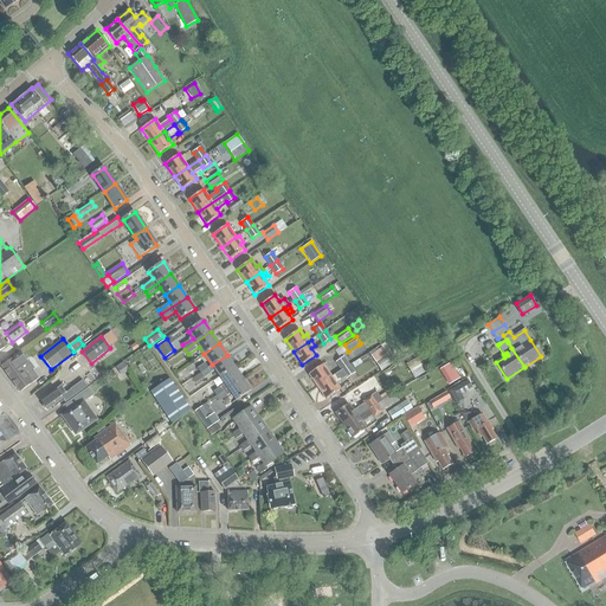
[(381,372),(393,363),(381,347),(374,352),(380,360),(375,363),(381,372)]
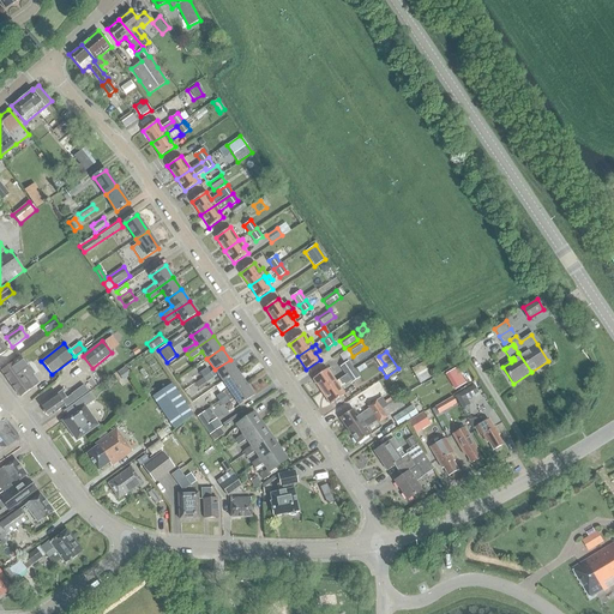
[(28,379),(24,375),(20,369),(26,365),(22,357),(2,372),(20,397),(40,384),(34,374),(28,379)]
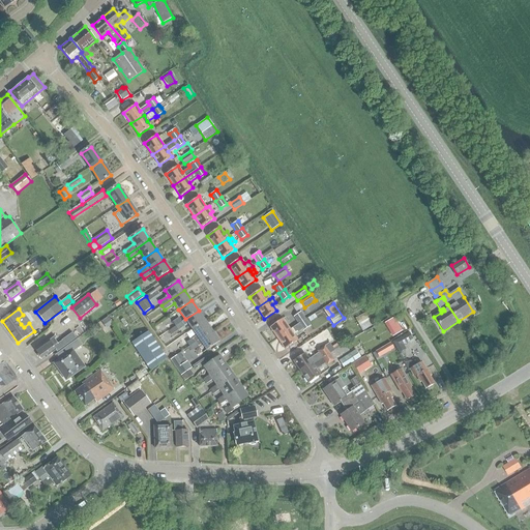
[(176,326),(178,330),(187,324),(192,329),(205,321),(199,311),(185,319),(182,322),(176,326)]
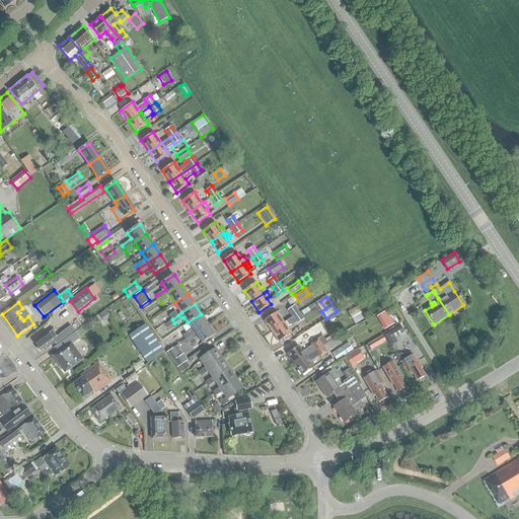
[(299,313),(295,306),(288,310),(293,317),(299,313)]
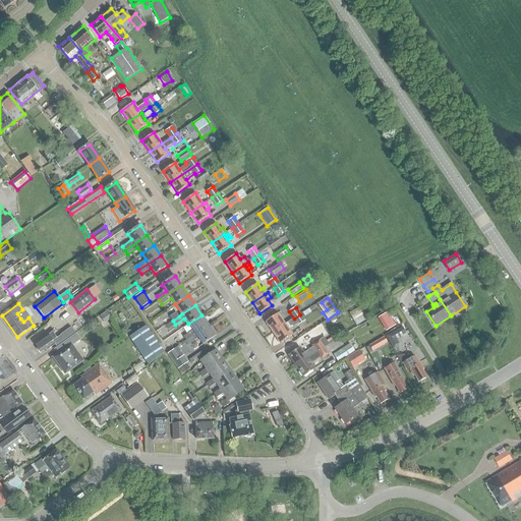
[(359,308),(349,314),(356,326),(366,320),(359,308)]
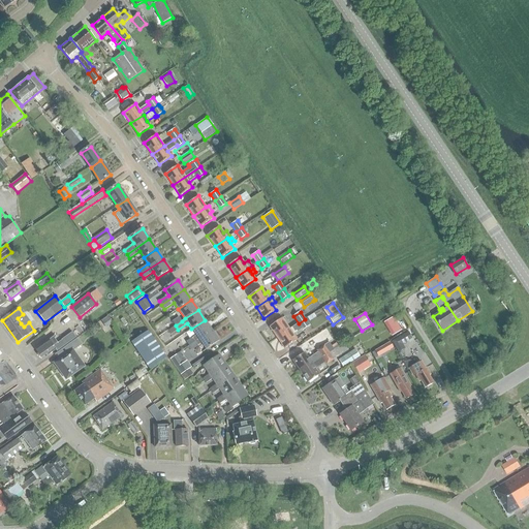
[(107,316),(101,321),(106,329),(113,323),(107,316)]
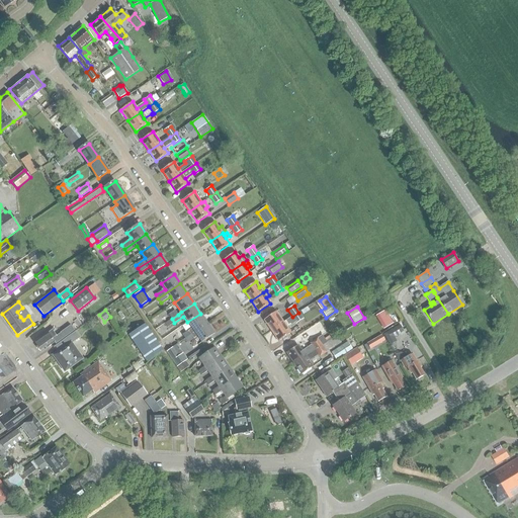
[(384,329),(393,324),(385,311),(377,316),(384,329)]
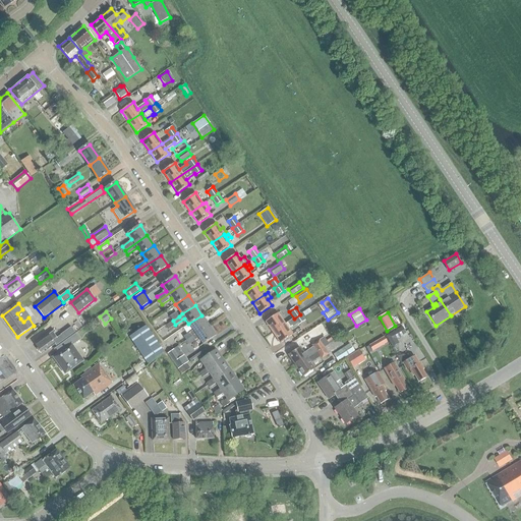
[(273,333),(285,325),(278,313),(266,322),(273,333)]
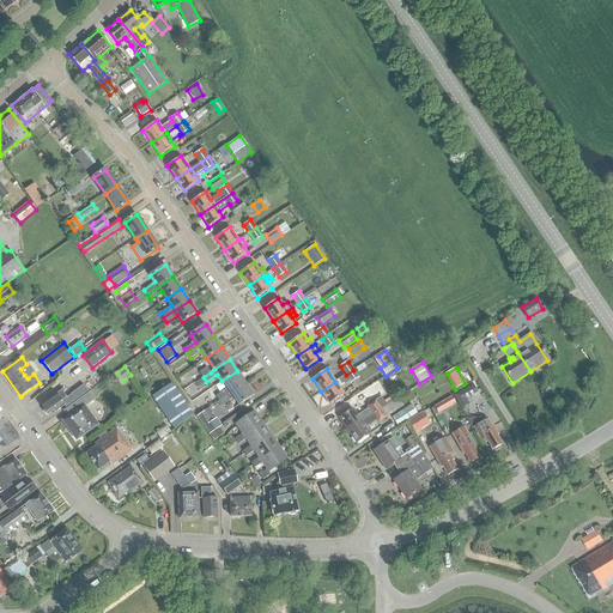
[(353,370),(346,375),(335,382),(321,392),(329,404),(344,394),(340,388),(350,381),(351,382),(358,377),(353,370)]
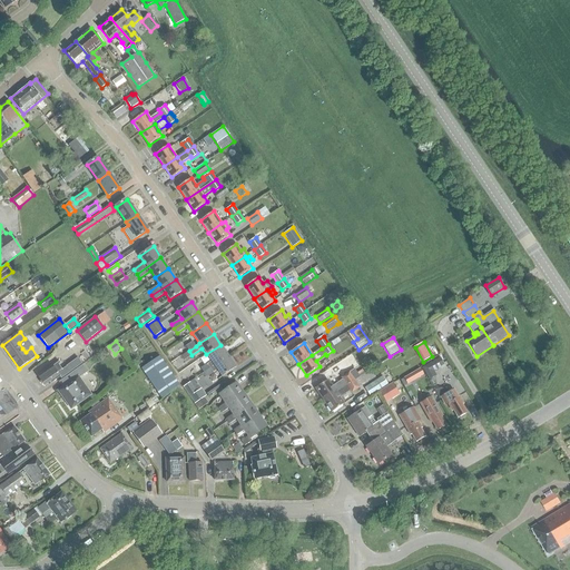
[(206,354),(210,361),(200,369),(204,373),(228,356),(220,345),(206,354)]
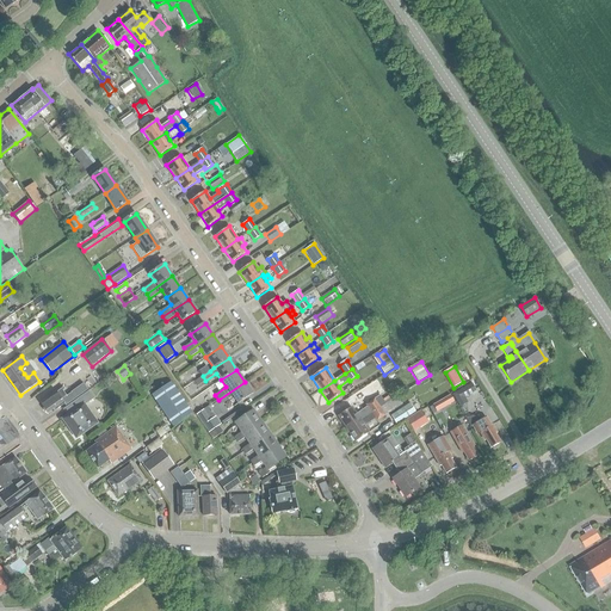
[(203,376),(193,382),(197,387),(205,381),(203,376)]
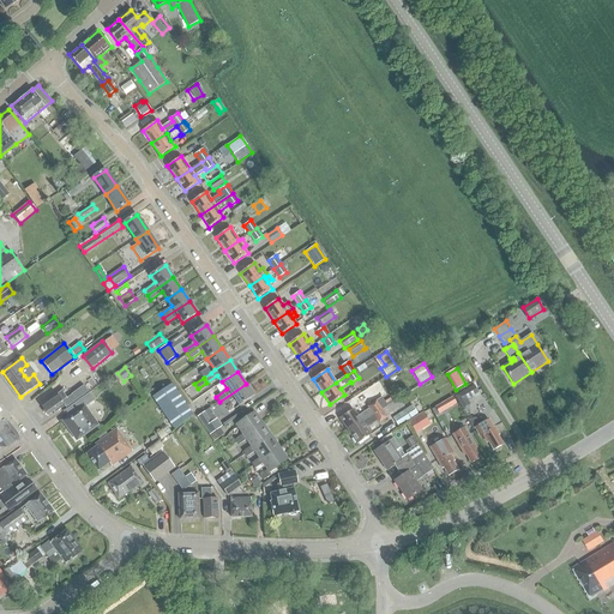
[(404,385),(401,378),(387,387),(391,393),(404,385)]
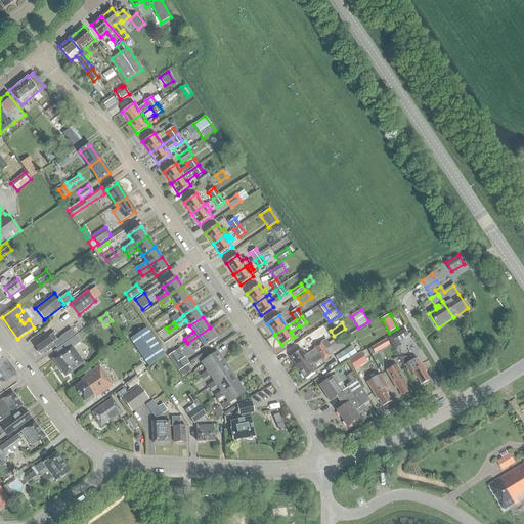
[(147,365),(165,354),(147,328),(130,339),(147,365)]
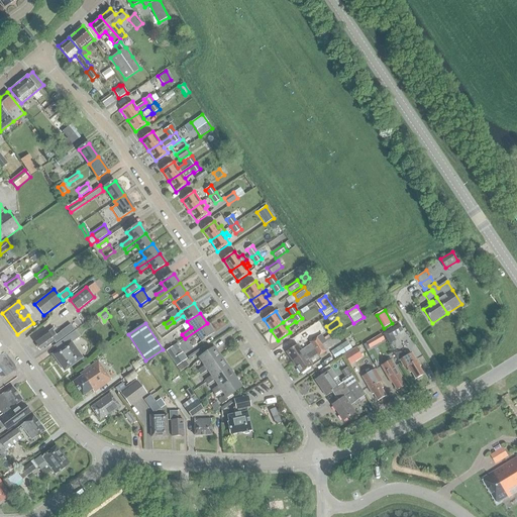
[(207,323),(185,338),(188,341),(197,335),(201,341),(214,332),(207,323)]
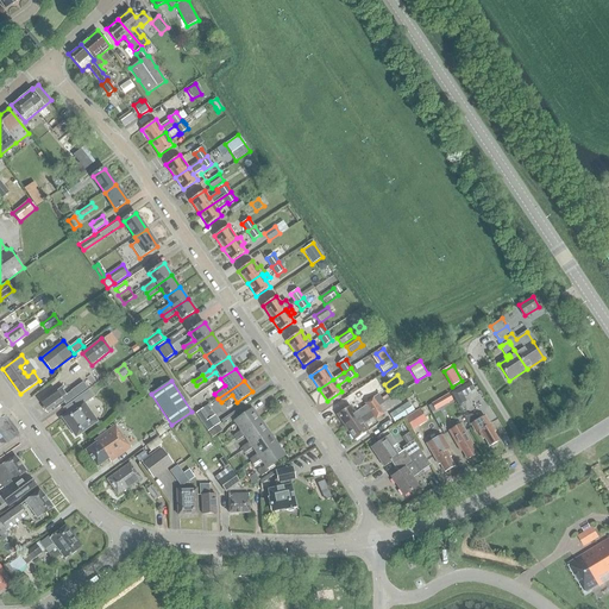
[(452,394),(459,406),(466,402),(463,396),(475,390),(471,383),(452,394)]
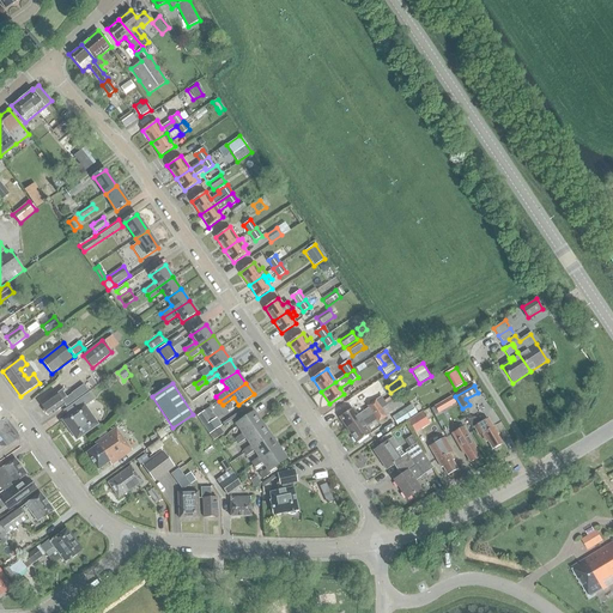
[(44,413),(47,413),(48,414),(55,410),(58,412),(66,405),(67,406),(73,402),(70,396),(67,398),(64,393),(65,392),(64,389),(41,405),(43,407),(42,411),(44,413)]
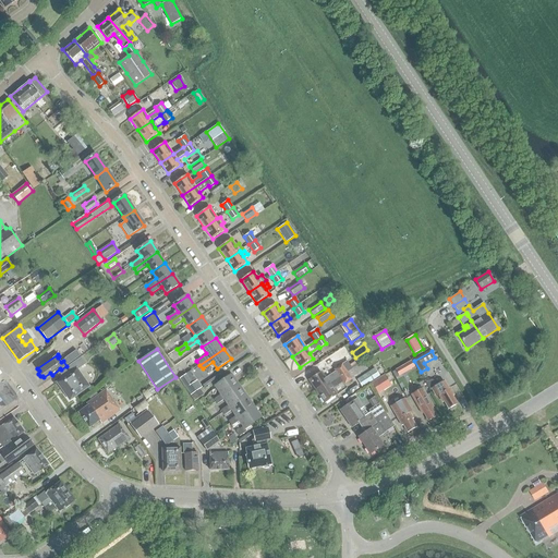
[(57,383),(70,401),(89,387),(77,371),(86,364),(82,358),(68,367),(71,373),(57,383)]
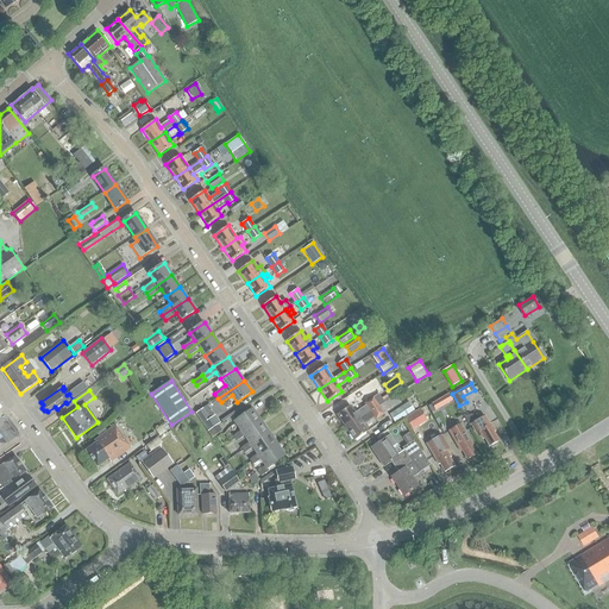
[(337,414),(345,427),(378,405),(387,400),(383,394),(380,396),(378,394),(365,403),(366,406),(356,413),(351,405),(337,414)]
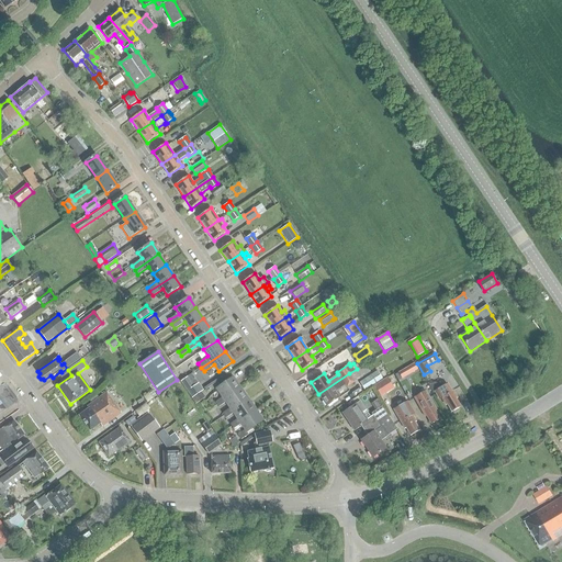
[(364,364),(357,370),(355,371),(359,379),(369,371),(370,371),(364,364)]
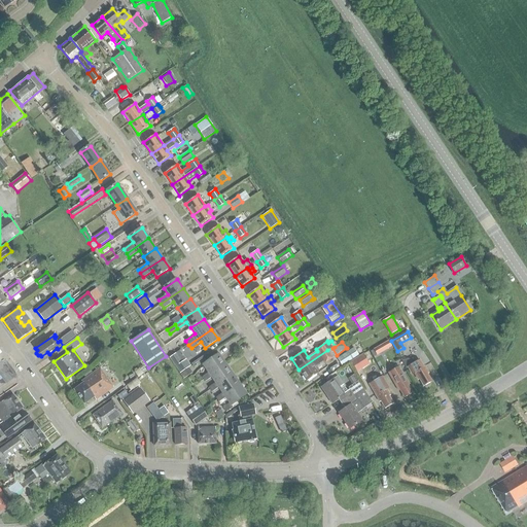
[(385,344),(377,349),(380,354),(388,350),(385,344)]
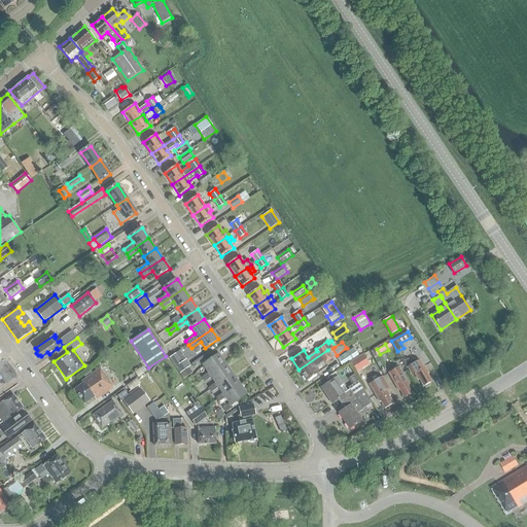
[(327,350),(299,370),(306,381),(318,372),(314,365),(323,360),(325,362),(337,355),(332,348),(335,347),(335,346),(327,350)]
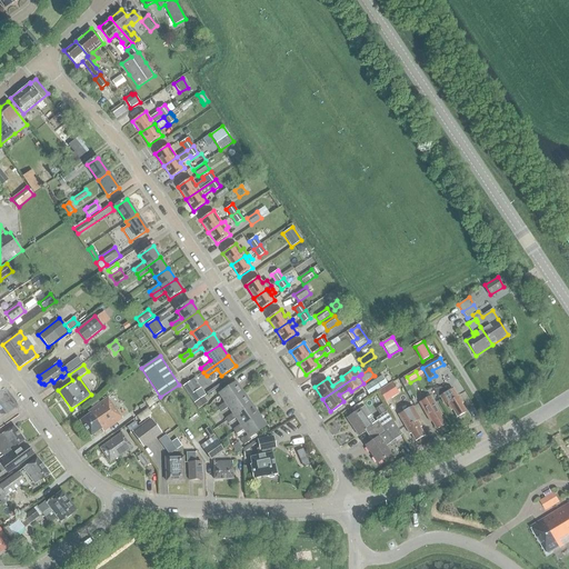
[(399,379),(411,400),(419,396),(412,385),(411,386),(406,376),(399,379)]
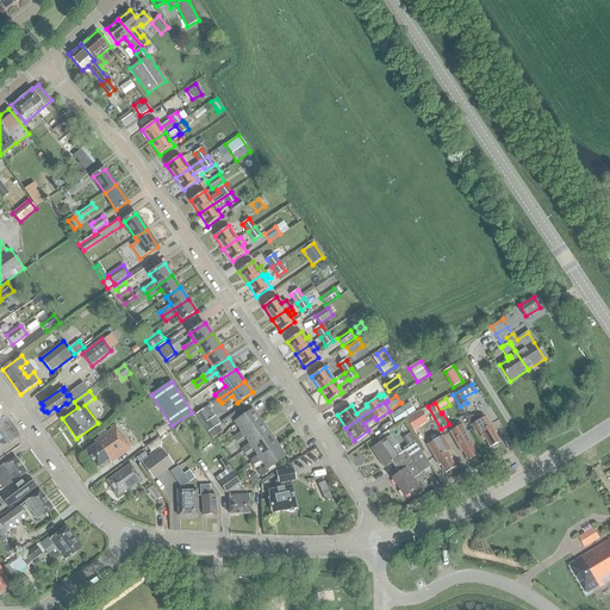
[(404,406),(390,416),(396,424),(410,415),(404,406)]
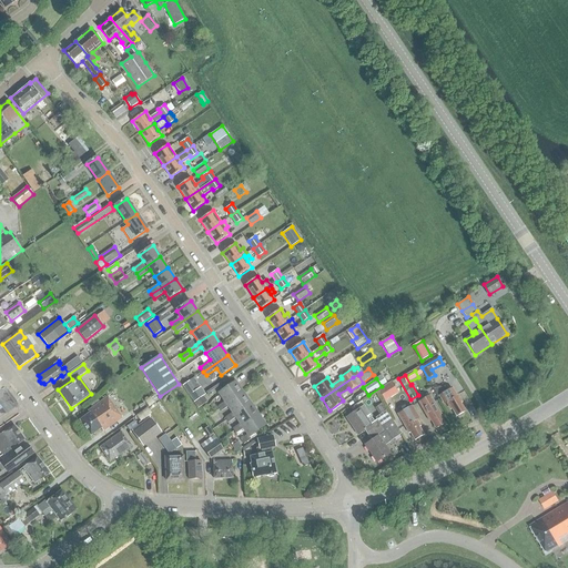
[(183,386),(195,403),(205,395),(200,387),(196,391),(189,381),(183,386)]
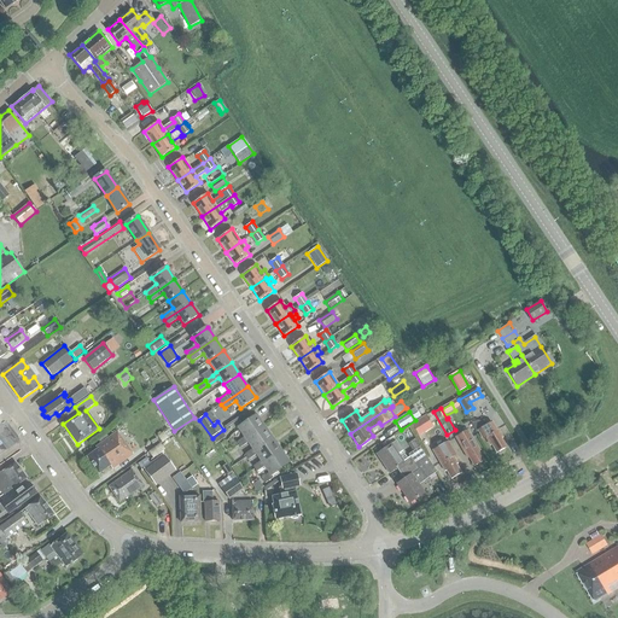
[(264,426),(256,414),(237,427),(244,437),(235,442),(240,448),(248,443),(245,439),(264,426)]
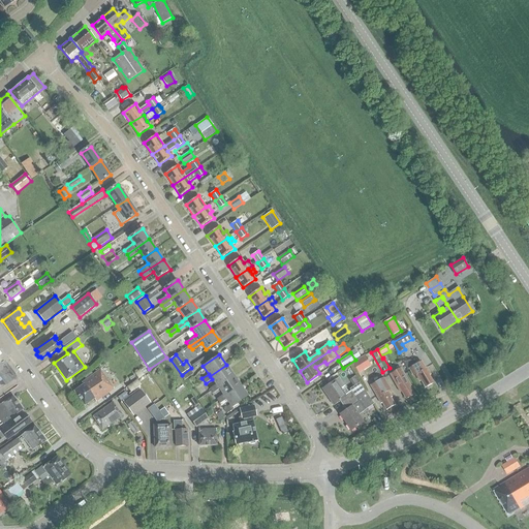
[(365,355),(352,363),(360,374),(371,366),(365,355)]
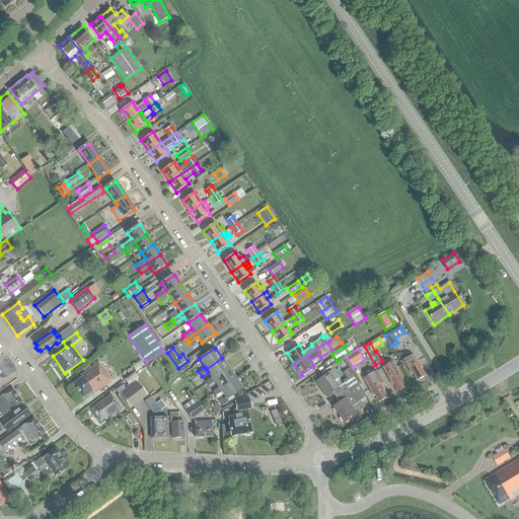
[(414,356),(402,362),(405,368),(408,367),(412,374),(414,373),(418,380),(425,376),(420,367),(421,366),(418,361),(417,362),(414,356)]
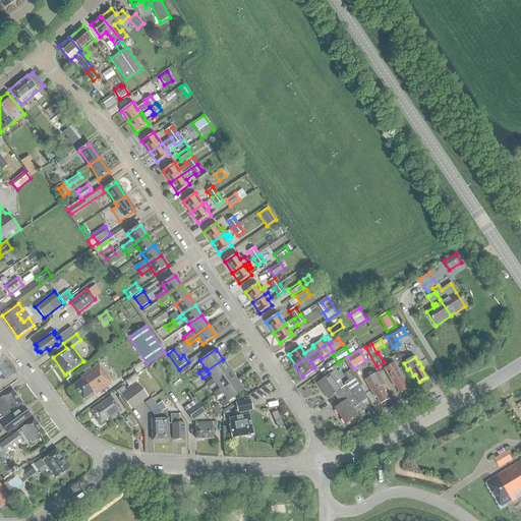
[(214,381),(230,369),(223,359),(207,370),(209,373),(213,379),(206,383),(210,388),(216,384),(214,381)]
